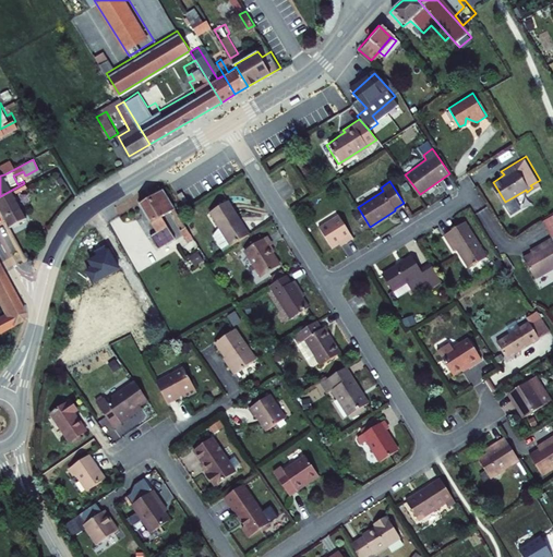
[(26,186),(24,183),(0,196),(0,207),(4,215),(21,206),(13,193),(26,186)]
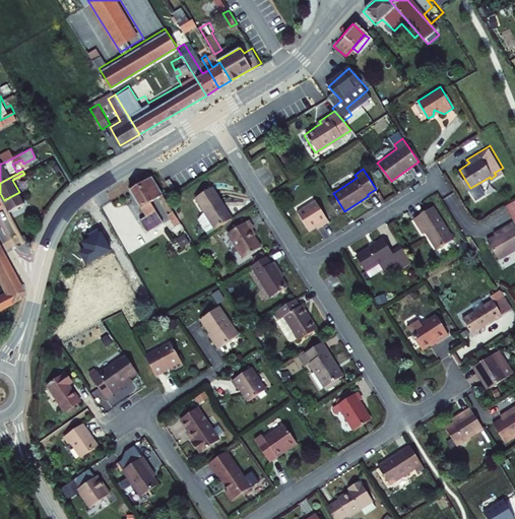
[(173,209),(149,176),(127,189),(144,216),(138,220),(146,232),(163,222),(150,202),(159,196),(170,211),(168,212),(173,219),(177,216),(173,209)]
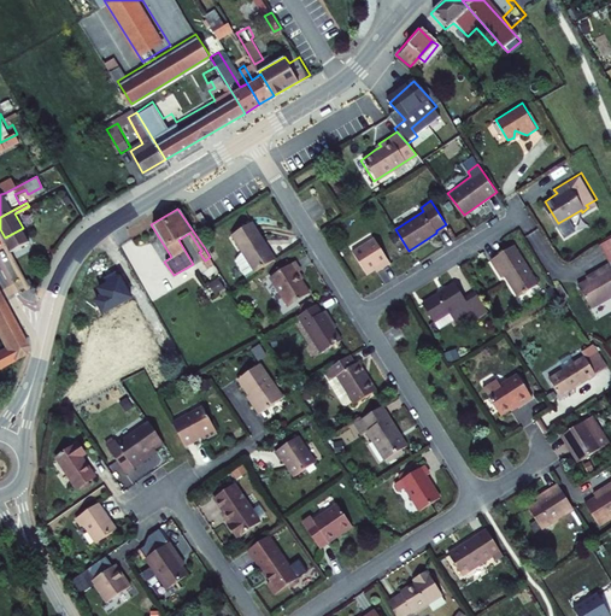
[(238,268),(246,281),(276,260),(252,224),(231,236),(248,262),(238,268)]
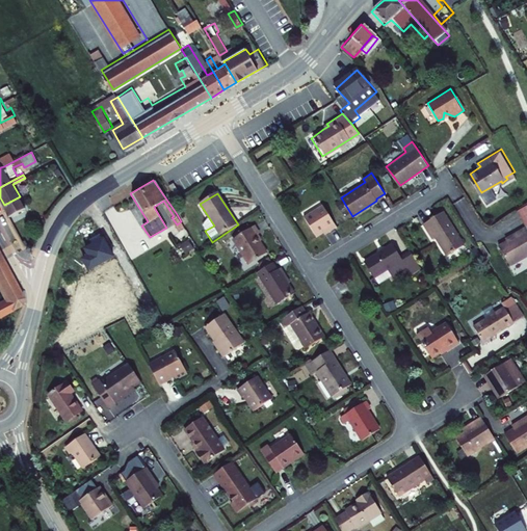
[(26,207),(20,196),(4,205),(9,215),(26,207)]
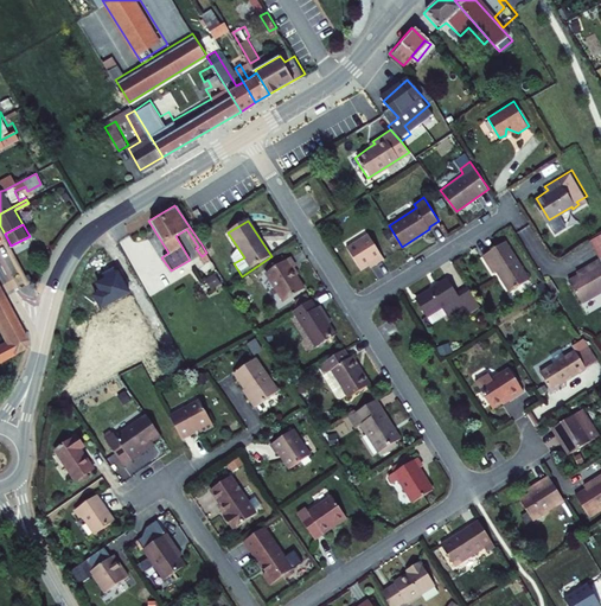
[(360,269),(368,265),(372,261),(376,265),(384,259),(368,234),(345,248),(360,269)]
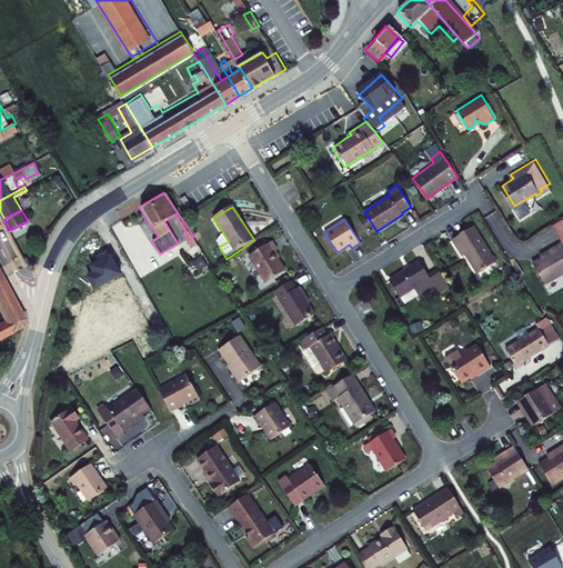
[(562,221),(556,226),(562,236),(562,240),(551,248),(555,253),(546,259),(545,256),(536,260),(551,286),(562,278),(562,221)]
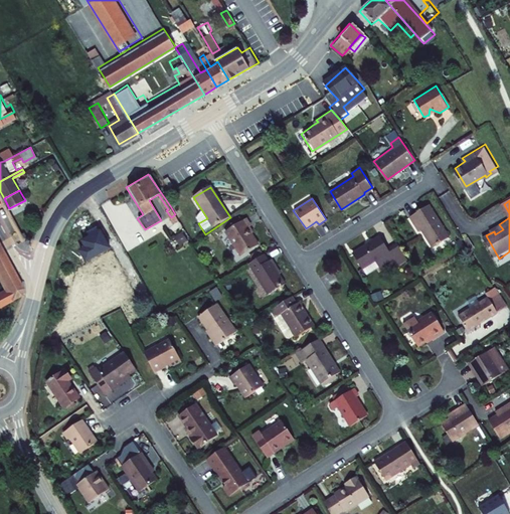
[(430,201),(409,214),(419,229),(420,227),(433,245),(450,232),(430,201)]
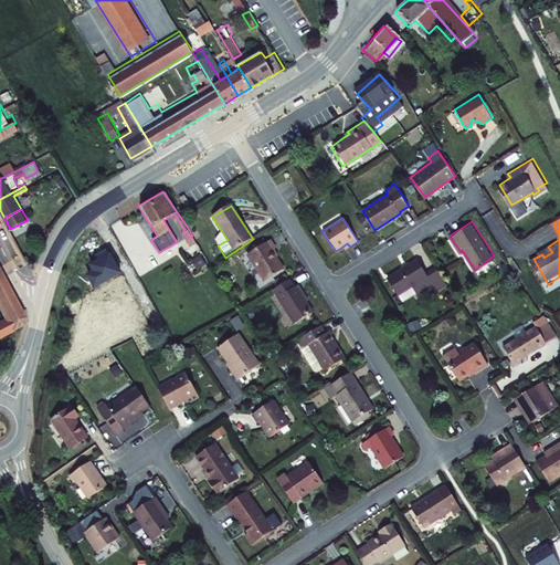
[(284,270),(276,259),(272,252),(276,250),(270,241),(266,244),(264,240),(256,246),(259,249),(249,257),(265,283),(284,270)]
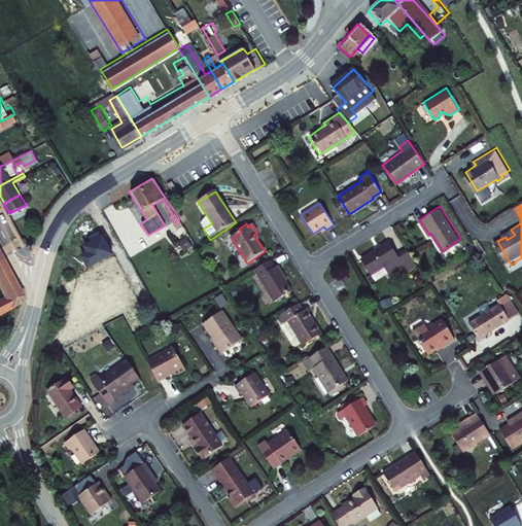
[(85,254),(92,268),(118,255),(113,246),(117,244),(107,225),(101,229),(92,234),(89,236),(91,238),(88,240),(90,244),(85,246),(89,253),(85,254)]
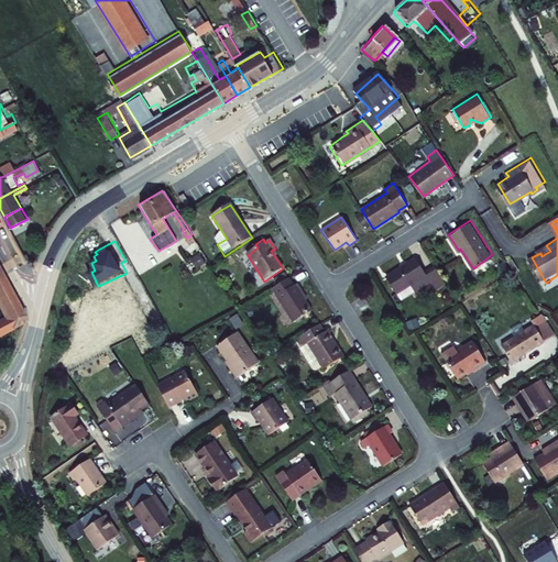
[(250,241),(242,245),(247,252),(254,248),(250,241)]
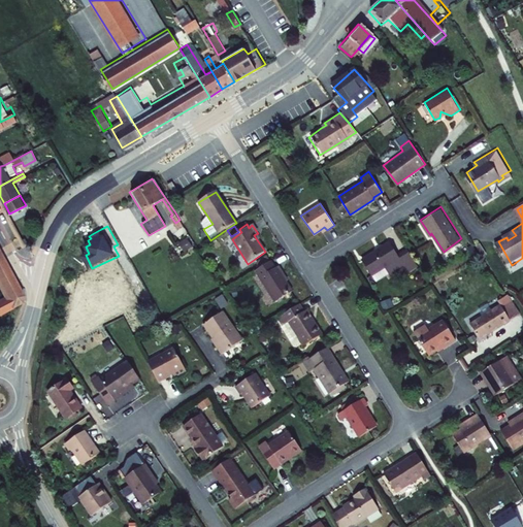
[(388,242),(361,261),(373,277),(385,269),(389,274),(403,265),(409,272),(419,266),(406,249),(396,255),(388,242)]
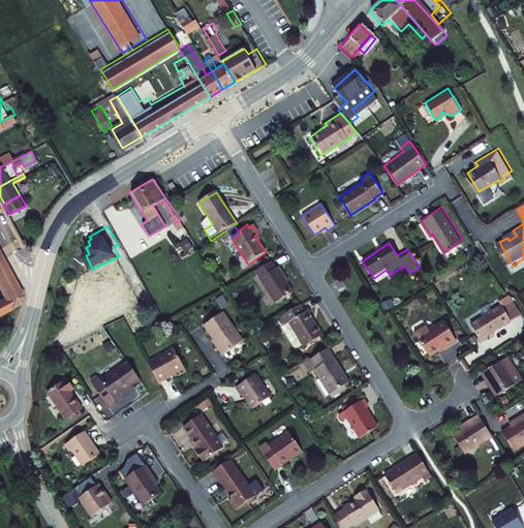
[(256,264),(260,269),(271,262),(267,256),(256,264)]
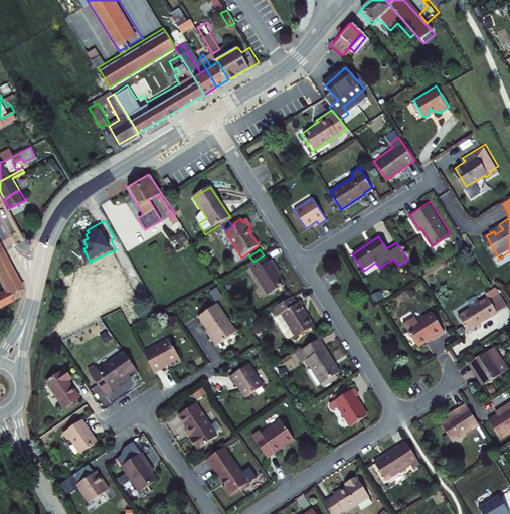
[(253,262),(249,265),(271,297),(288,285),(282,276),(277,270),(280,268),(274,260),(270,262),(265,254),(264,255),(253,262)]
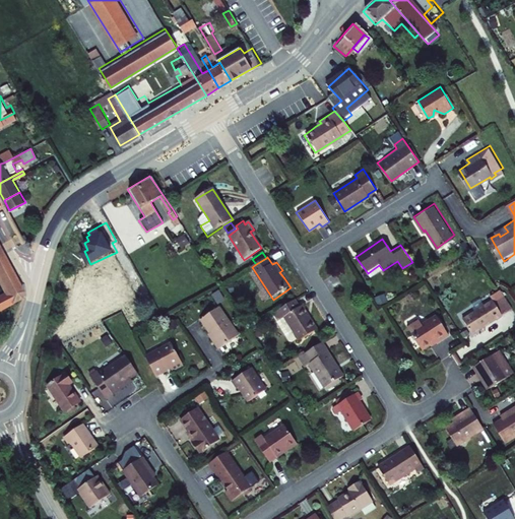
[(0,308),(20,298),(22,286),(8,261),(0,264),(0,277),(6,290),(0,294),(0,308)]
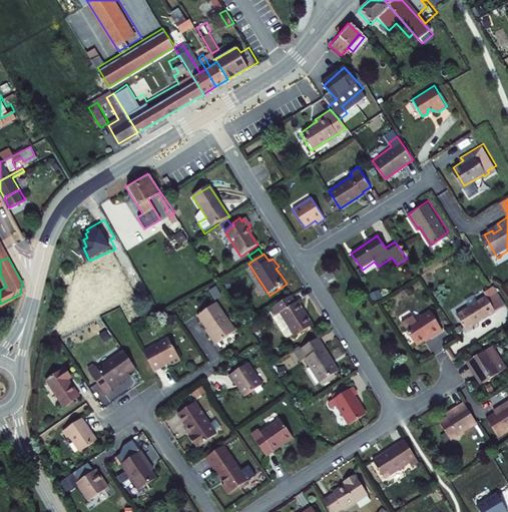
[(490,293),(460,312),(470,327),(500,308),(490,293)]
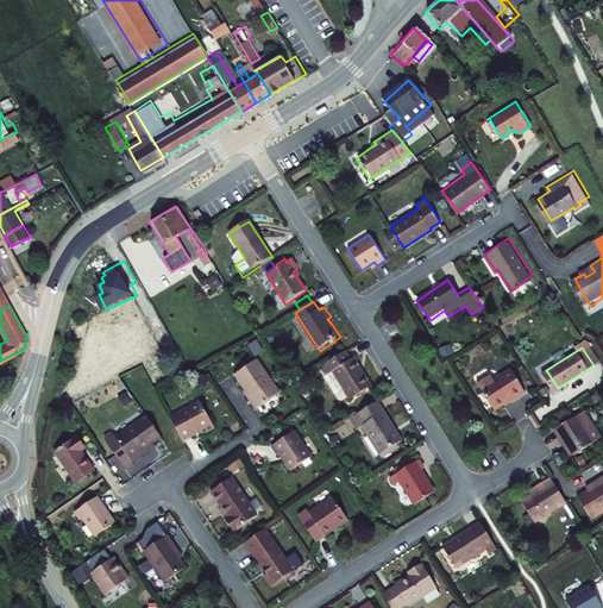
[(352,362),(353,362),(347,351),(321,368),(328,378),(326,380),(340,402),(345,403),(352,399),(353,401),(375,387),(365,373),(362,375),(352,362)]
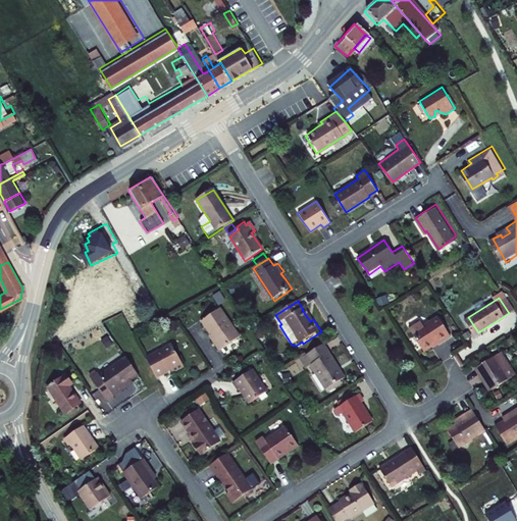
[(218,334),(215,335),(222,347),(243,331),(222,303),(205,316),(214,328),(218,334)]
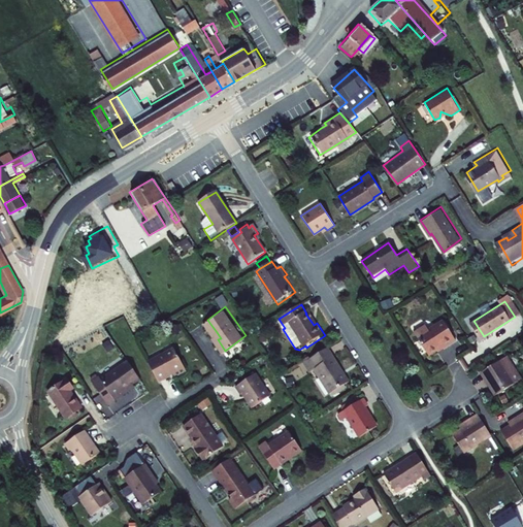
[(309,311),(306,314),(305,314),(314,325),(317,323),(309,311)]
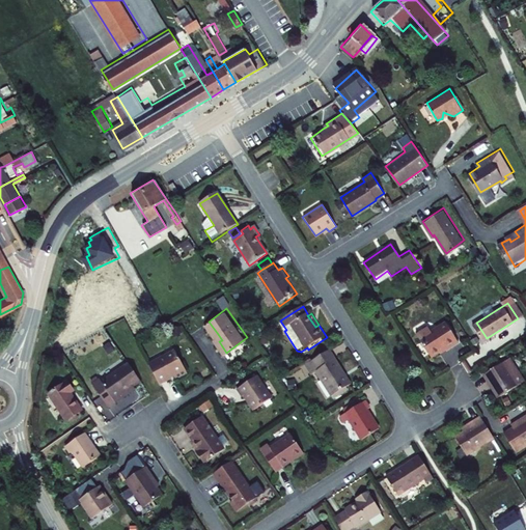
[(433,356),(441,351),(447,346),(449,350),(462,341),(448,321),(441,326),(433,331),(430,326),(417,332),(433,356)]
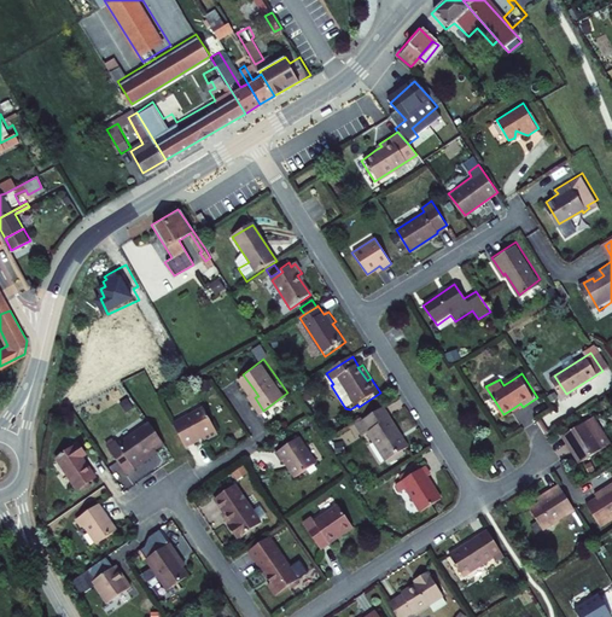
[(207,402),(176,420),(190,444),(200,438),(199,436),(207,432),(209,437),(221,429),(207,402)]
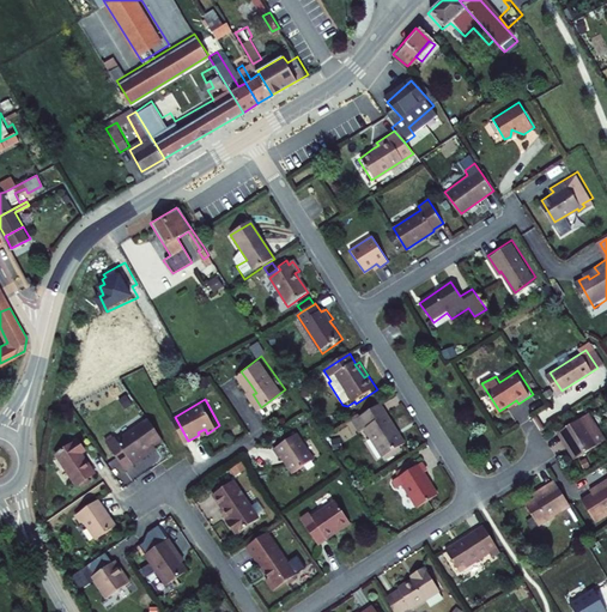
[(383,404),(363,416),(370,428),(368,429),(386,459),(407,444),(398,431),(400,429),(383,404)]
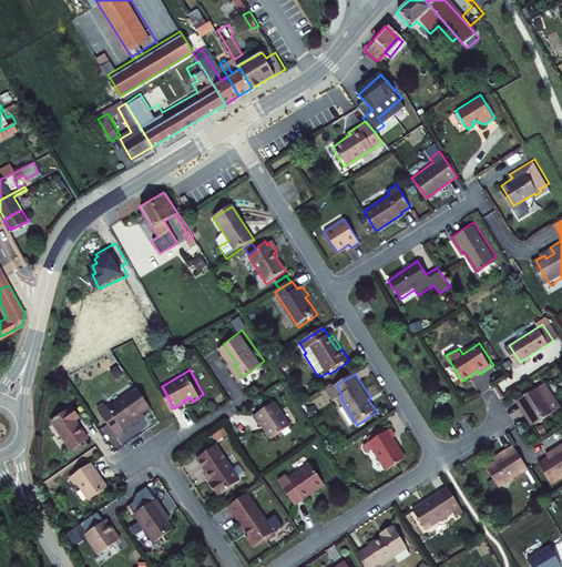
[(550,380),(543,384),(553,400),(560,394),(550,380)]
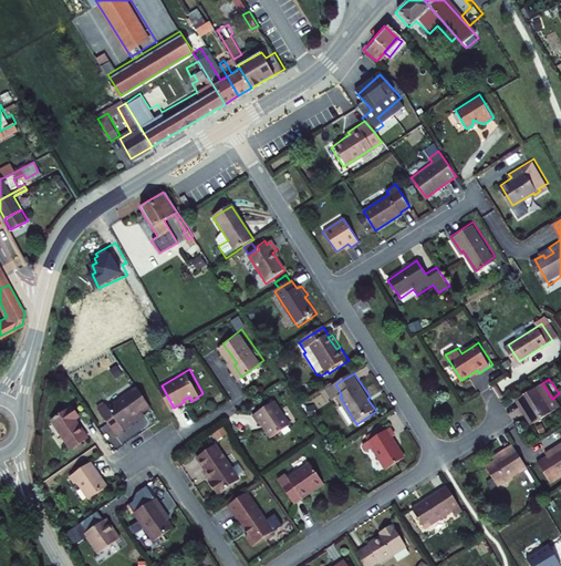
[(153,403),(138,383),(110,405),(108,402),(101,409),(118,433),(143,415),(141,412),(145,409),(153,403)]
